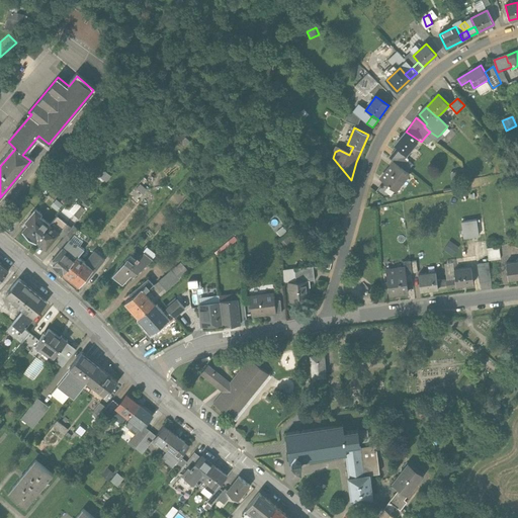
[(443,137),(440,135),(437,137),(430,132),(426,136),(421,142),(428,146),(432,140),(437,144),(443,137)]
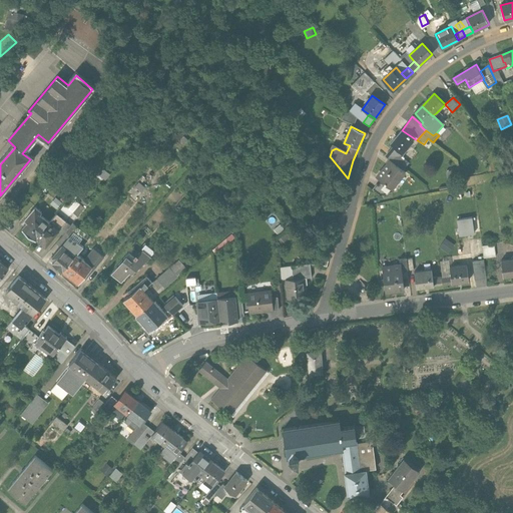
[(394,146),(403,154),(414,141),(401,131),(391,144),(394,146)]
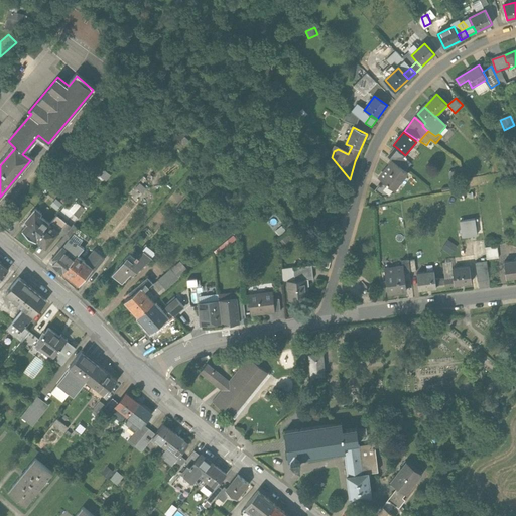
[(405,155),(396,147),(387,157),(392,161),(405,172),(406,170),(411,164),(403,158),(405,155)]
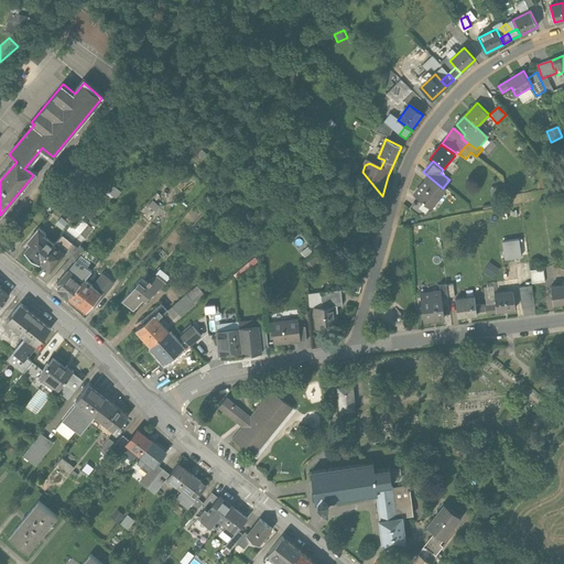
[(431,209),(445,190),(443,188),(429,176),(413,196),(420,202),(431,209)]
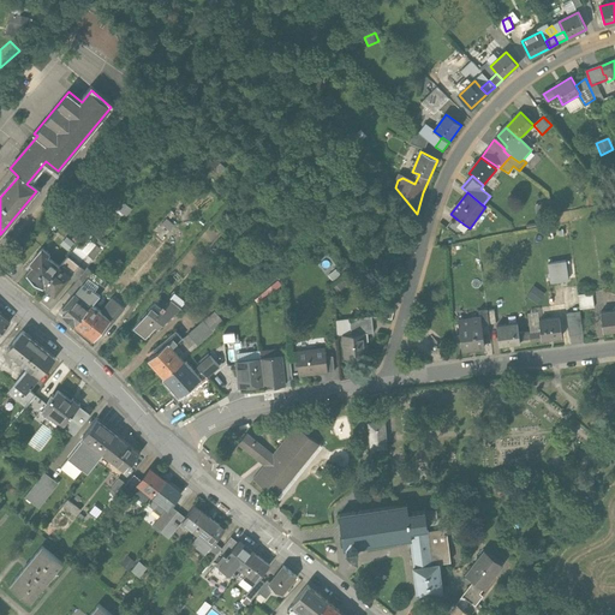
[(550,219),(548,204),(535,207),(537,221),(550,219)]
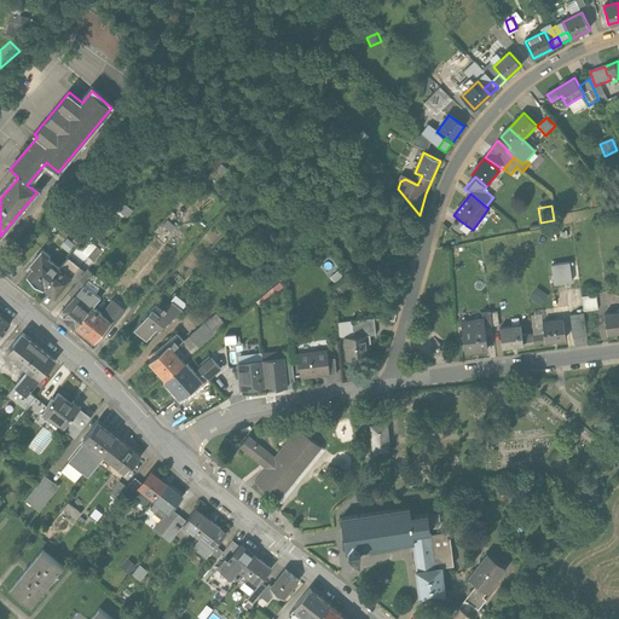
[(468,235),(473,230),(461,221),(457,226),(455,224),(450,231),(458,238),(467,236),(468,235)]
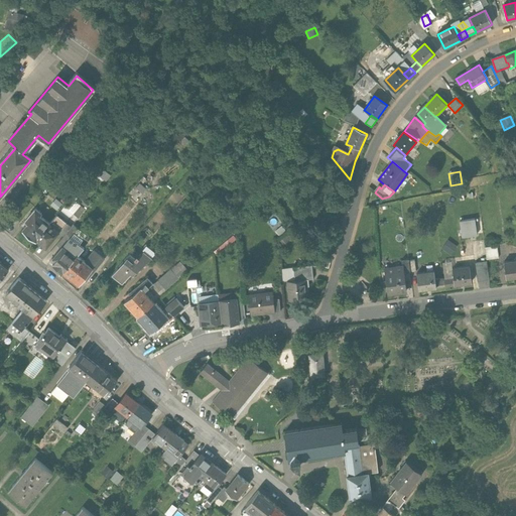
[(74,216),(78,220),(85,211),(81,207),(74,216)]
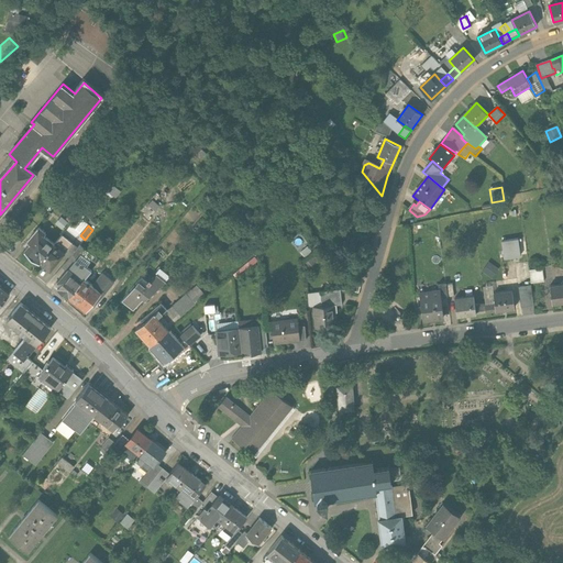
[(44,234),(37,229),(26,242),(30,244),(24,251),(40,263),(41,262),(54,245),(43,235),(44,234)]
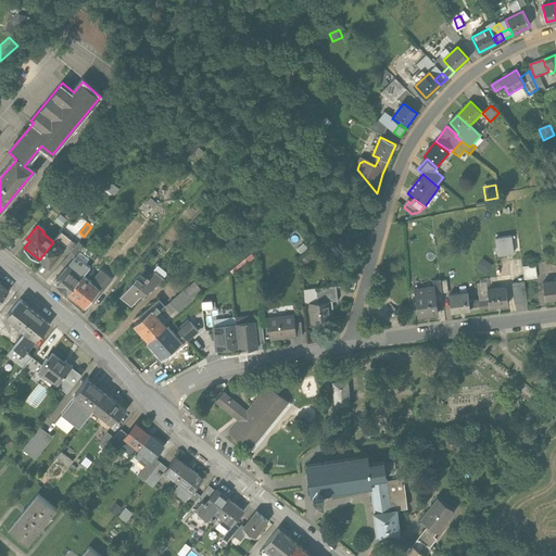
[(62,232),(53,242),(40,258),(50,267),(63,252),(72,241),(62,232)]
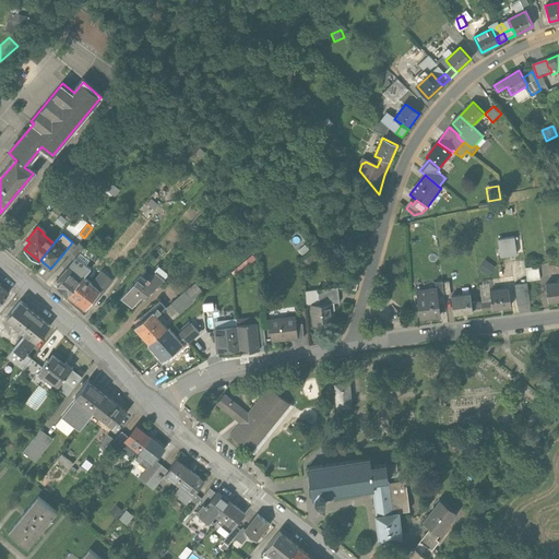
[(514,238),(498,240),(500,251),(501,258),(516,256),(514,238)]
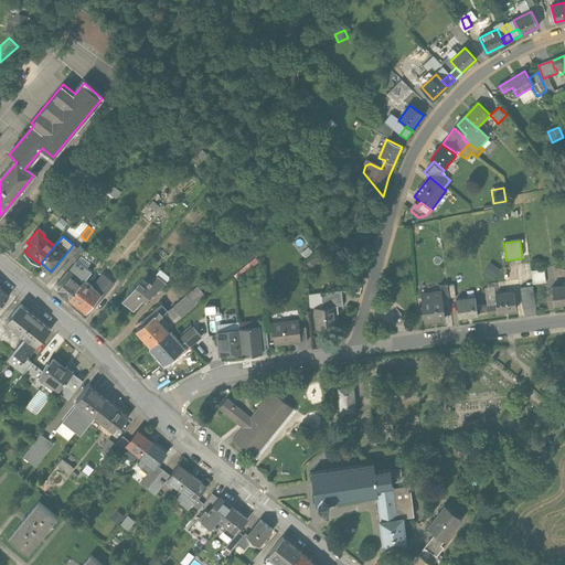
[(73,245),(64,256),(68,260),(77,249),(73,245)]
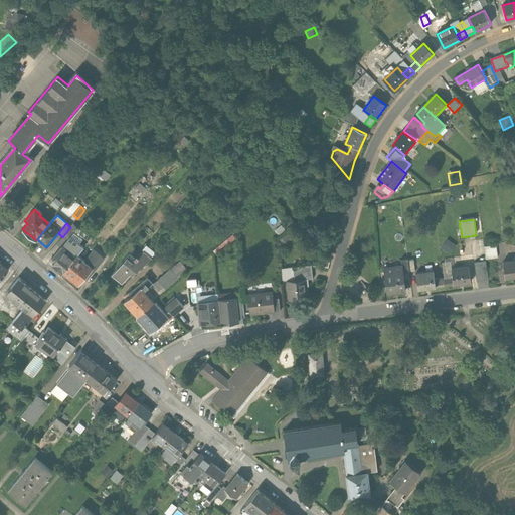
[(73,249),(72,253),(70,256),(73,260),(76,255),(83,247),(78,243),(73,249)]
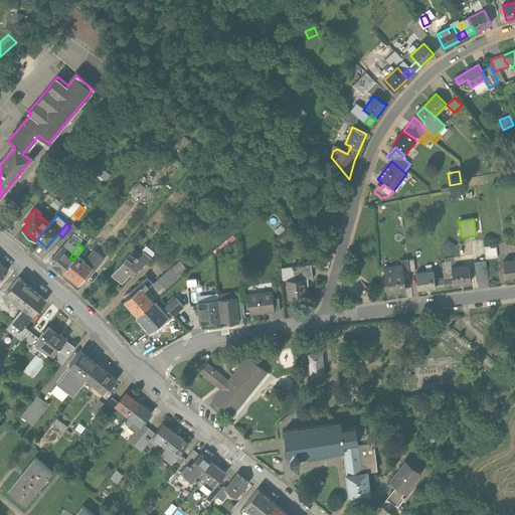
[(157,252),(146,243),(136,256),(131,252),(113,275),(123,283),(132,273),(133,274),(157,252)]
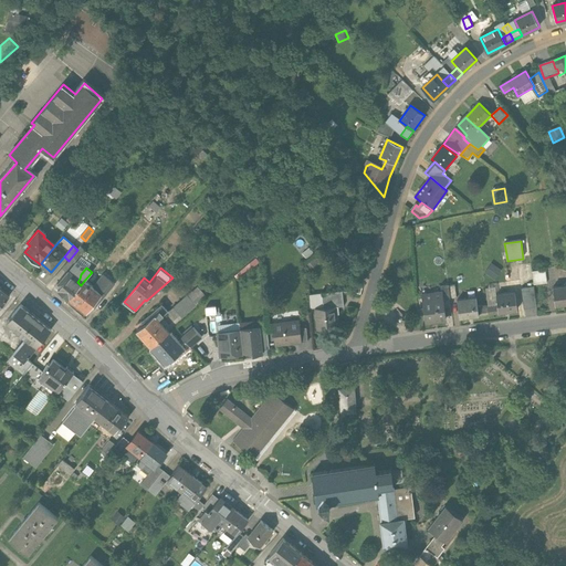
[(58,284),(61,286),(59,290),(70,299),(81,285),(77,282),(73,279),(75,276),(70,271),(58,284)]
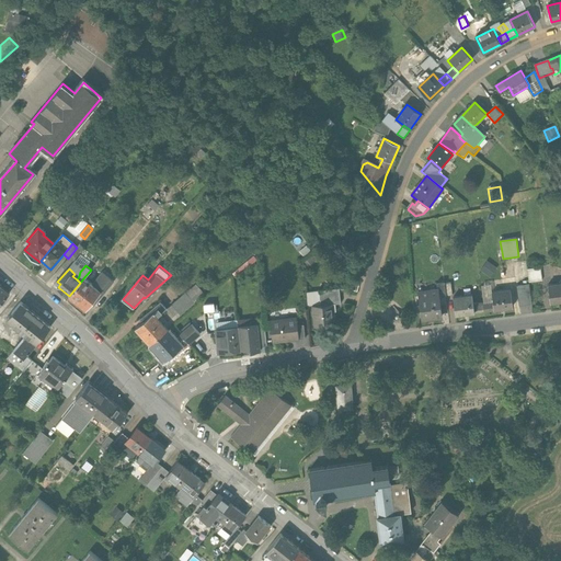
[(527,270),(528,283),(541,281),(540,268),(527,270)]
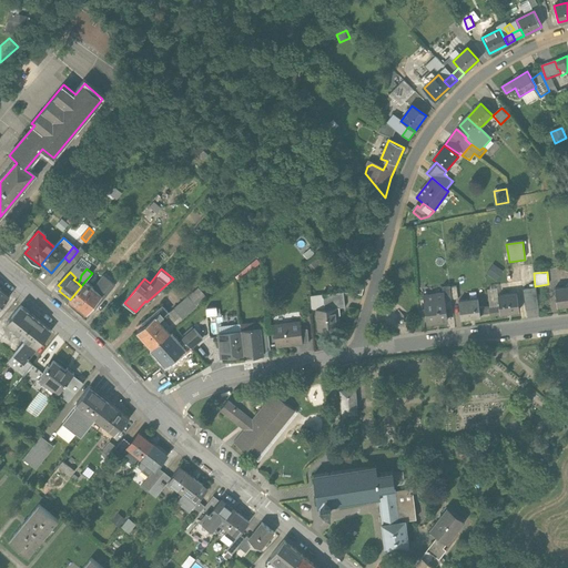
[(102,296),(93,307),(94,308),(114,285),(103,276),(93,288),(102,296)]
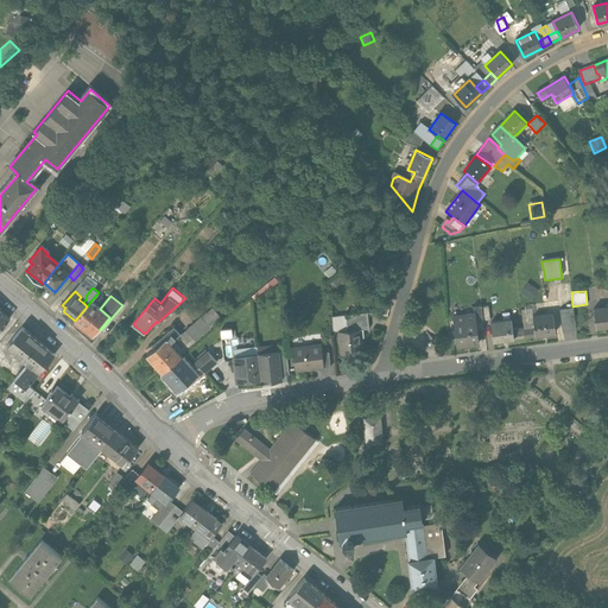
[(90,302),(87,306),(75,321),(94,336),(100,329),(109,317),(100,309),(90,302)]
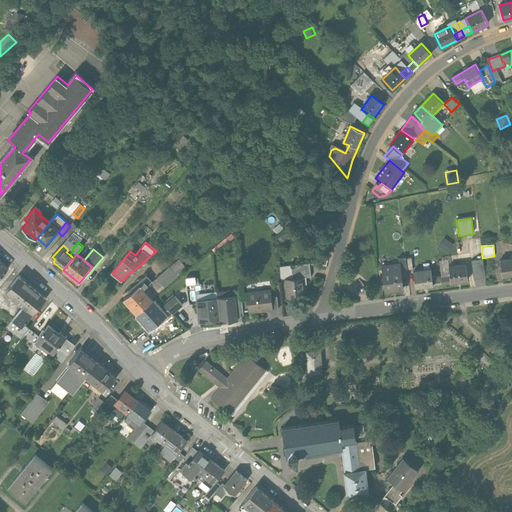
[(399,264),(400,264),(401,271),(407,271),(406,260),(405,257),(398,258),(399,264)]
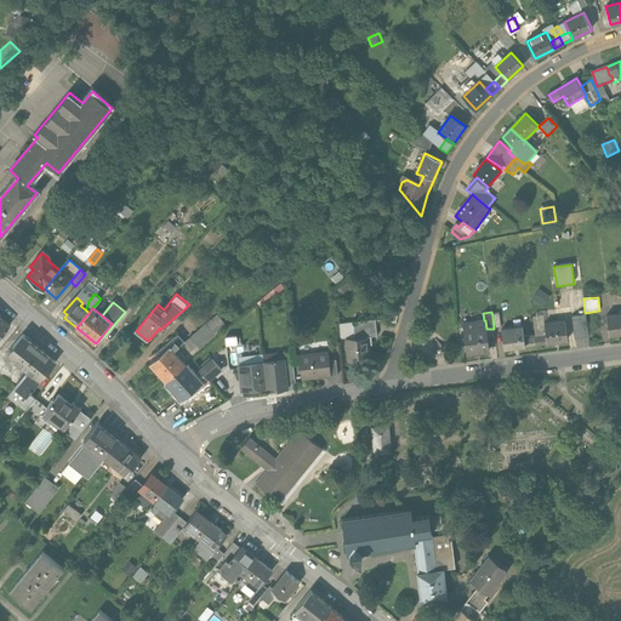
[(620,314),(605,317),(607,324),(608,335),(609,335),(620,332),(620,314)]
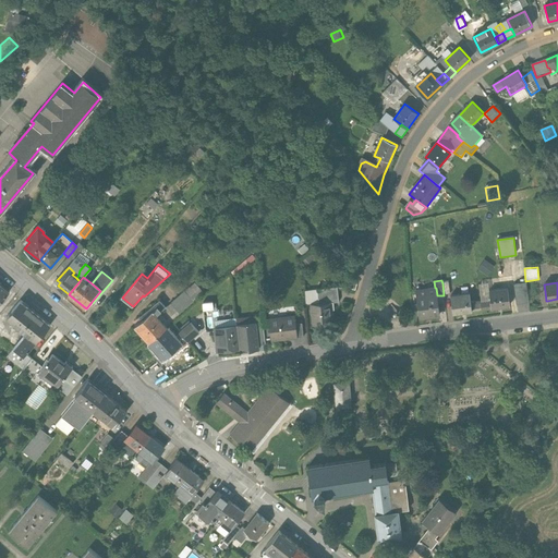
[(529,304),(526,283),(514,286),(517,305),(529,304)]
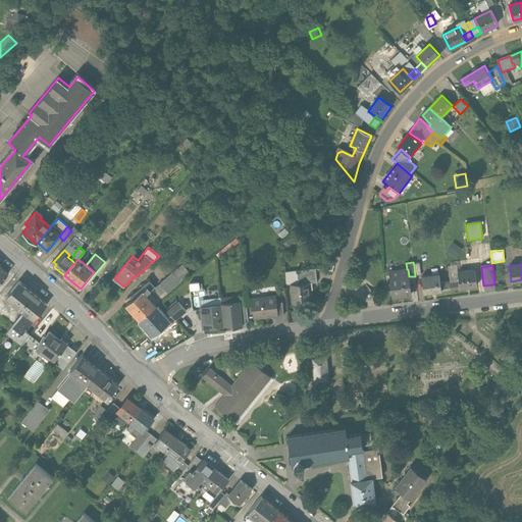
[(0,284),(9,274),(0,266),(0,284)]
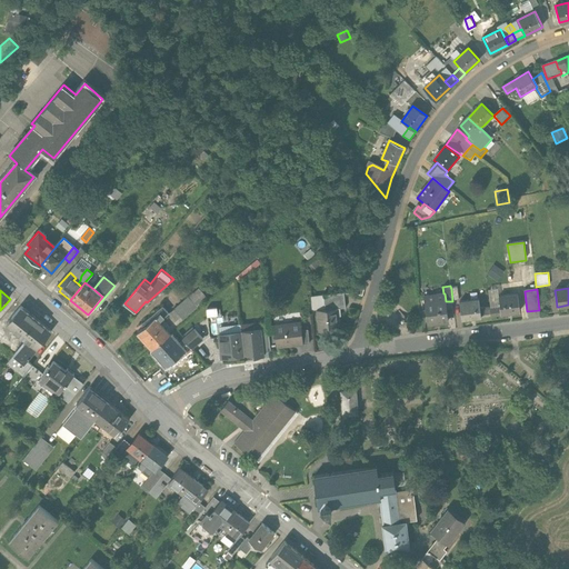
[(160,321),(170,333),(206,302),(196,291),(169,313),(160,321)]
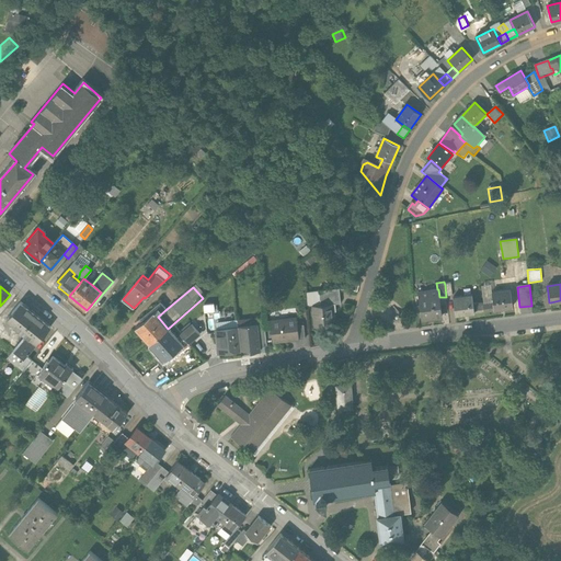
[(320,289),(320,305),(332,304),(332,305),(341,304),(340,288),(320,289)]
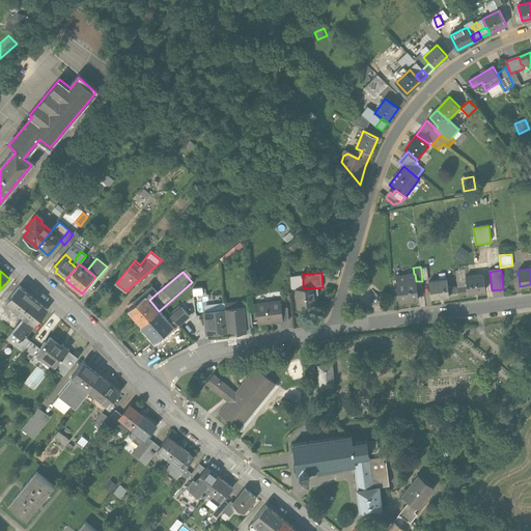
[(411,302),(418,301),(416,281),(415,274),(414,274),(395,277),(399,303),(406,303),(411,302)]
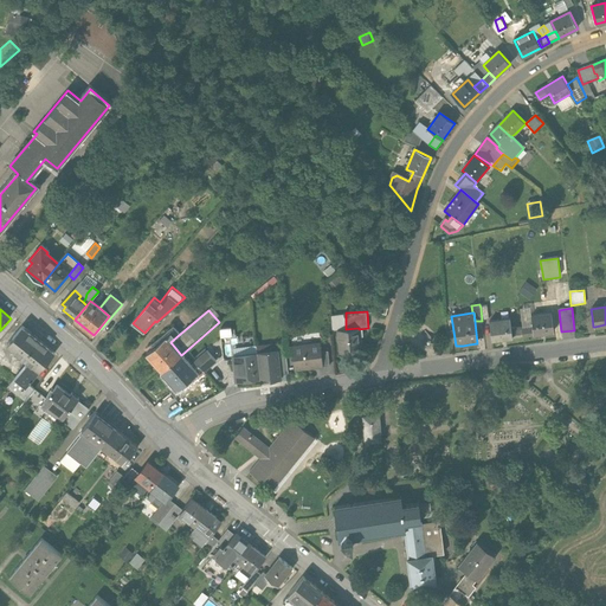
[(532,317),(533,327),(534,335),(540,334),(554,333),(552,314),(532,317)]
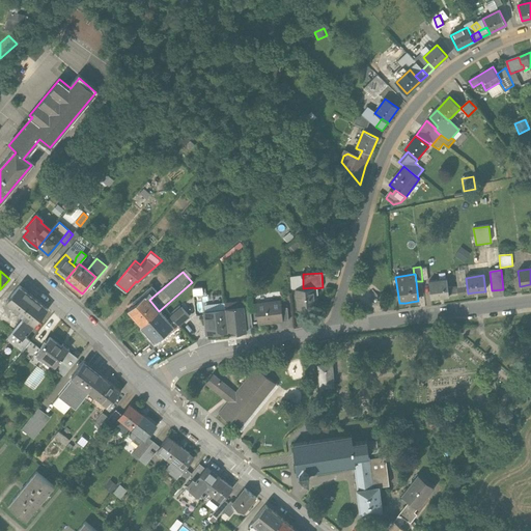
[(444,297),(449,296),(448,288),(447,280),(428,282),(430,299),(439,298),(444,297)]
